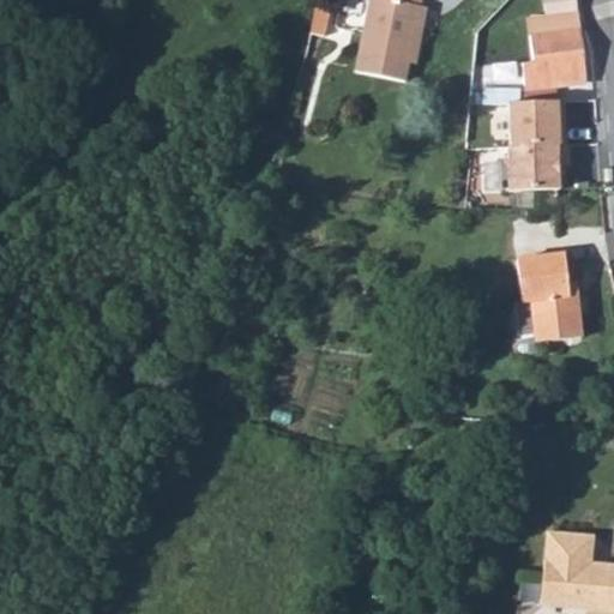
[(397,98),(399,80),(410,16),(413,0),(409,0),(360,0),(347,91),(397,98)]
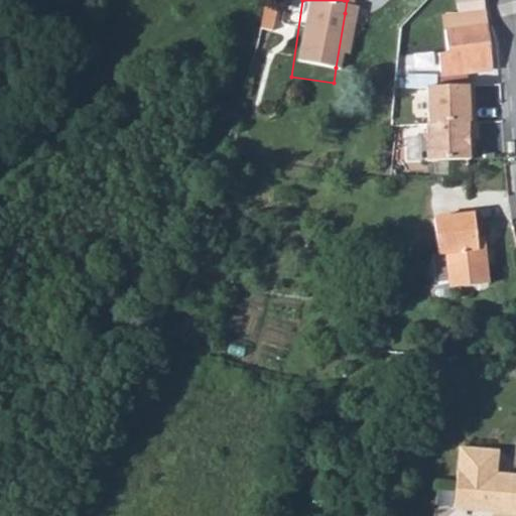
[(442,52),(444,74),(468,71),(494,67),(485,0),(460,0),(462,12),(446,15),(450,51),(442,52)]
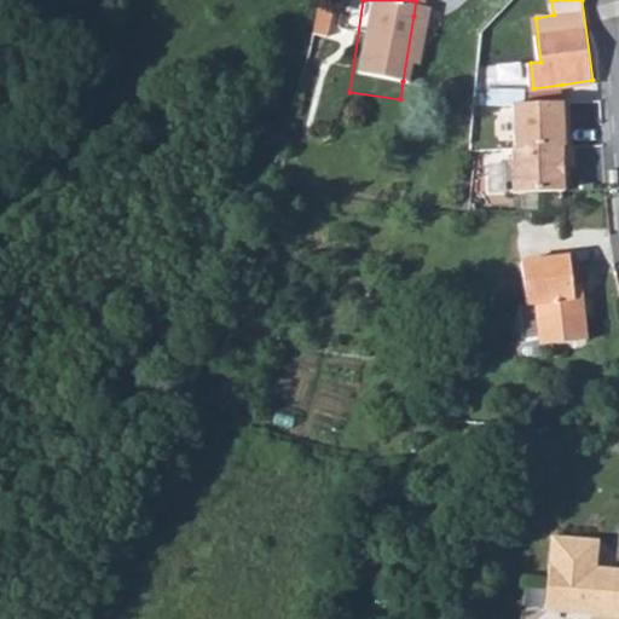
[(414,16),(403,81),(414,82),(424,17),(414,16)]
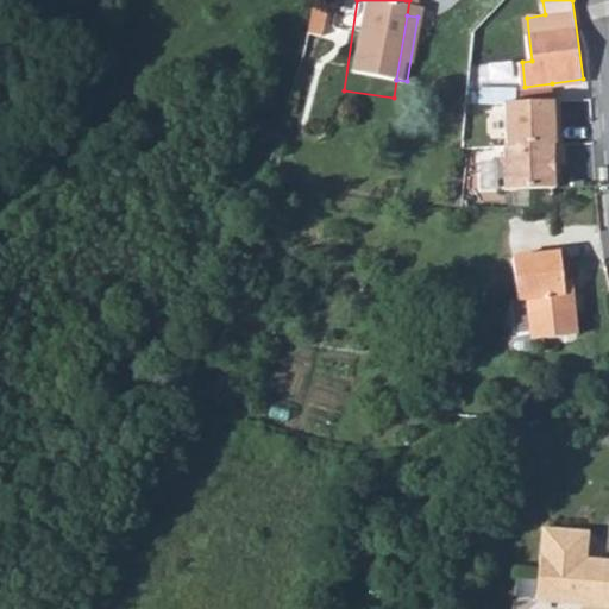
[(506,100),(508,145),(565,144),(564,99),(506,100)]
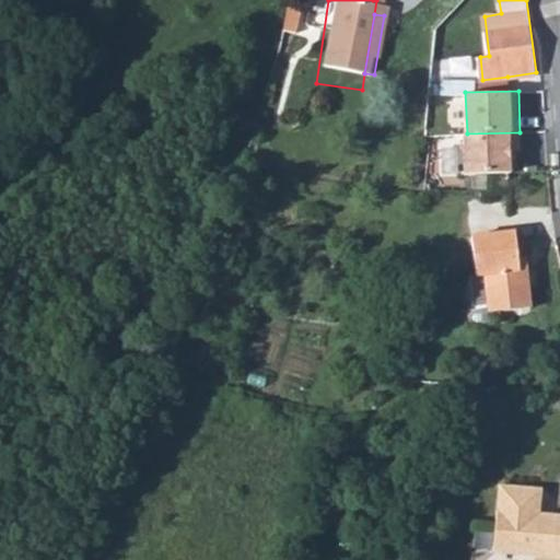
[(464,132),(440,131),(439,173),(464,173),(464,132)]
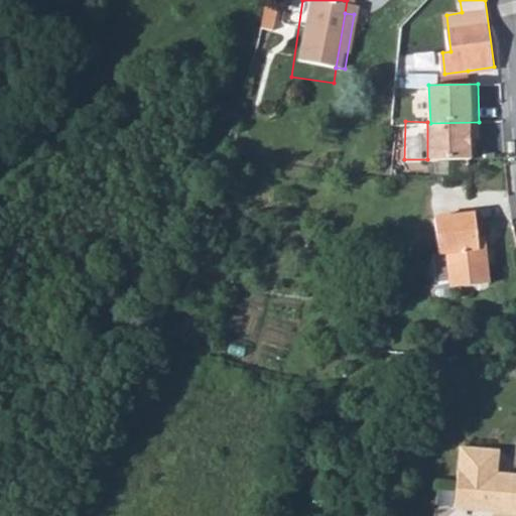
[(480,138),(480,122),(479,122),(430,123),(428,123),(429,160),(472,159),(472,138),(480,138)]
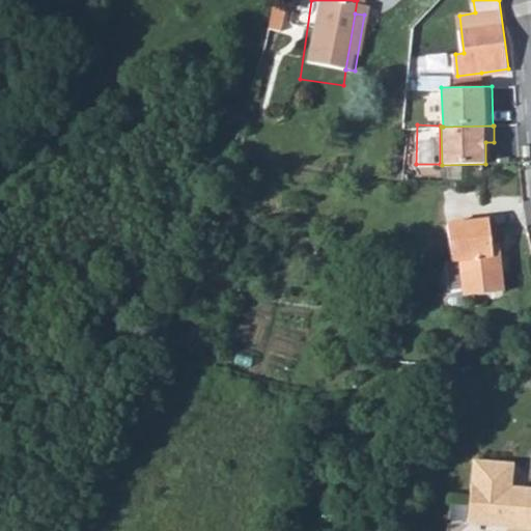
[(453,220),(455,254),(464,254),(466,284),(466,288),(468,287),(468,289),(505,286),(502,239),(495,239),(493,216),(453,220)]
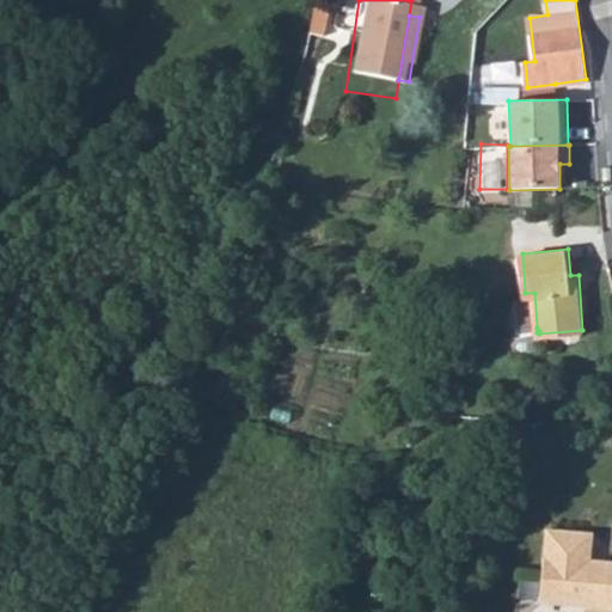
[(534,293),(525,293),(519,294),(520,328),(537,328),(534,293)]
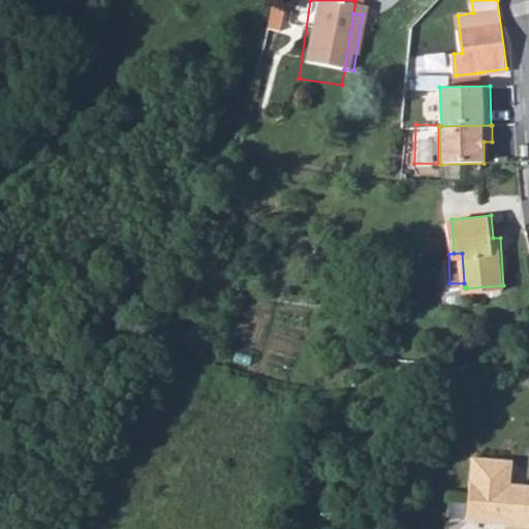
[(528,526),(528,486),(523,486),(522,491),(507,489),(507,484),(510,461),(470,457),(463,520),(528,526)]
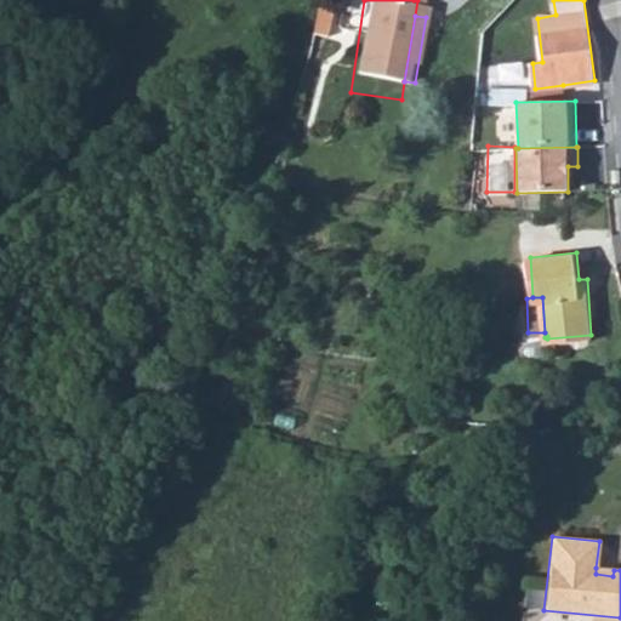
All buildings are outlined.
